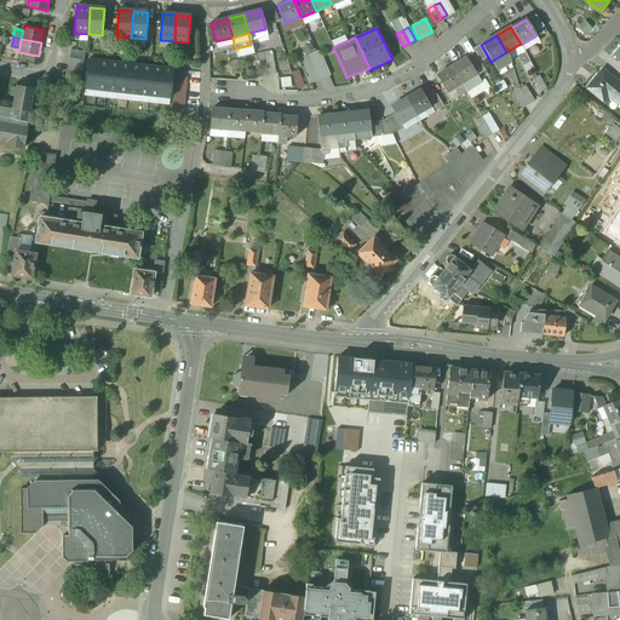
[(305,53),(315,50),(311,44),(303,47),(305,53)]
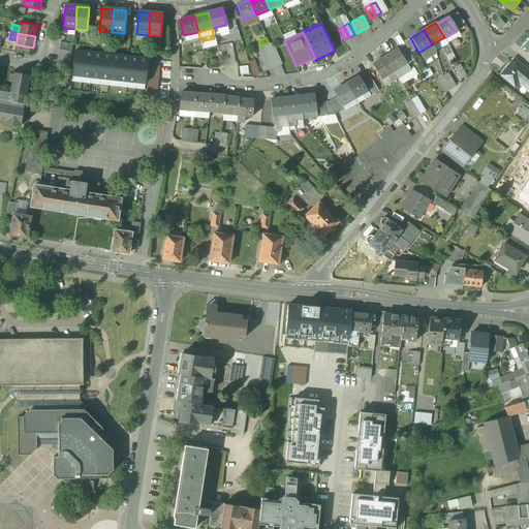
[(528,37),(528,38),(528,37),(520,48),(528,55),(528,37)]
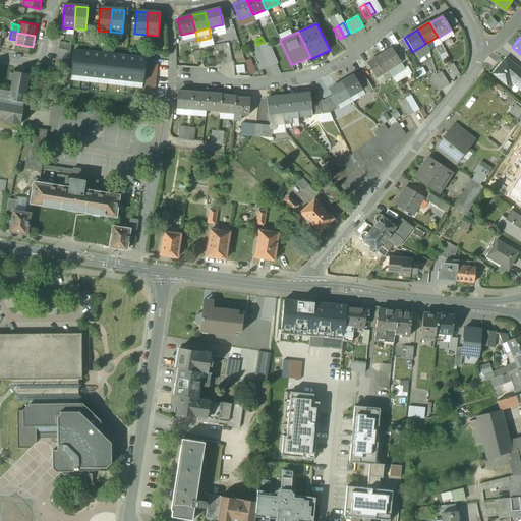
[(409,49),(403,39),(397,41),(403,52),(409,49)]
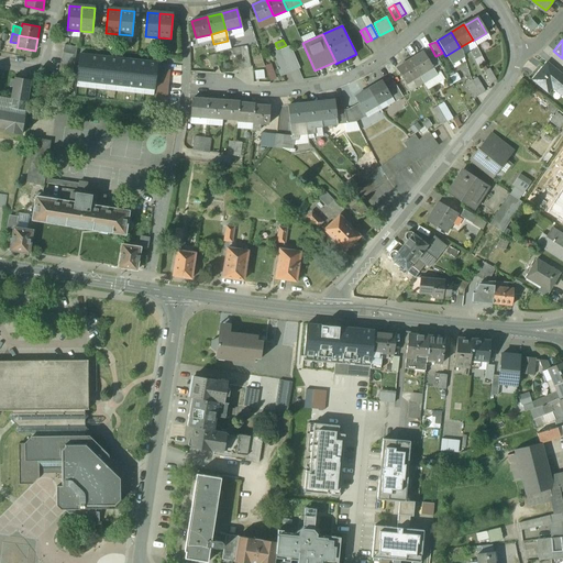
[(77,47),(64,45),(63,53),(76,55),(77,47)]
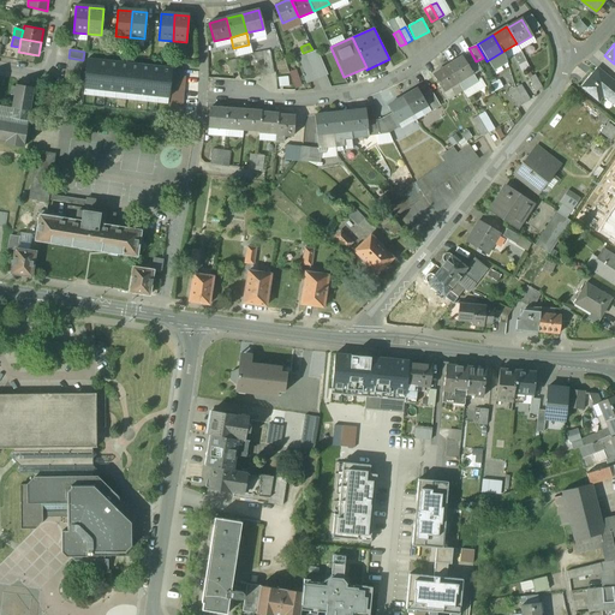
[(269,52),(262,53),(266,76),(273,75),(269,52)]
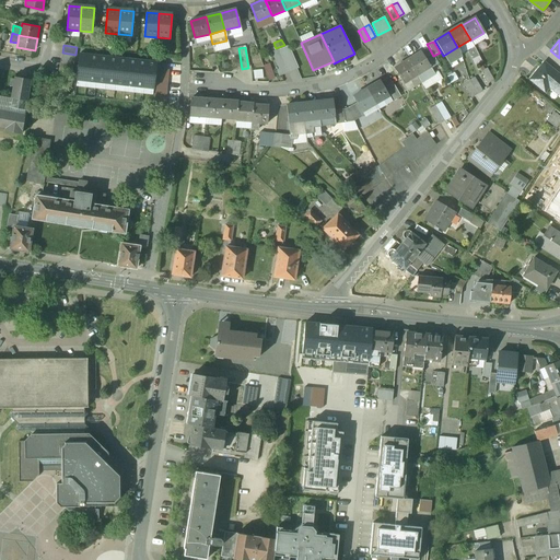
[(475,65),(481,62),(477,47),(469,49),(475,65)]
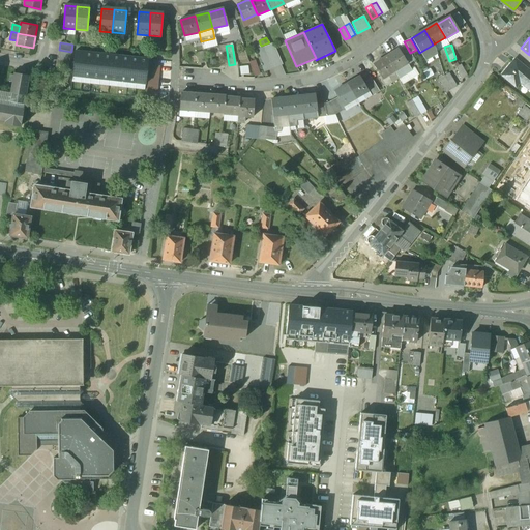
[(226,46),(219,47),(223,65),(229,65),(226,46)]
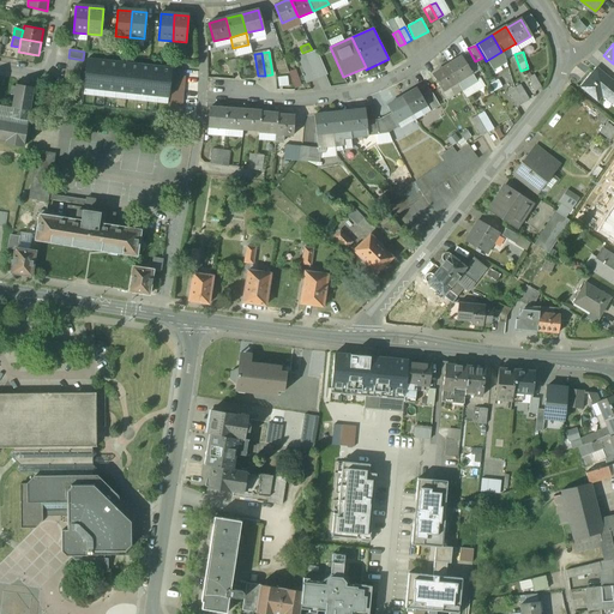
[(461,58),(446,66),(457,83),(471,73),(461,58)]
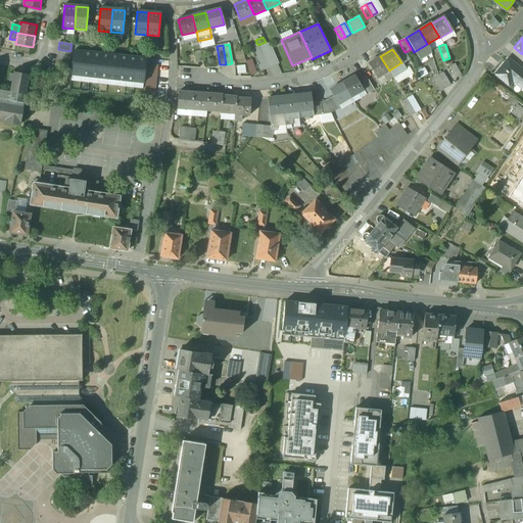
[(200,50),(194,52),(197,62),(203,61),(200,50)]
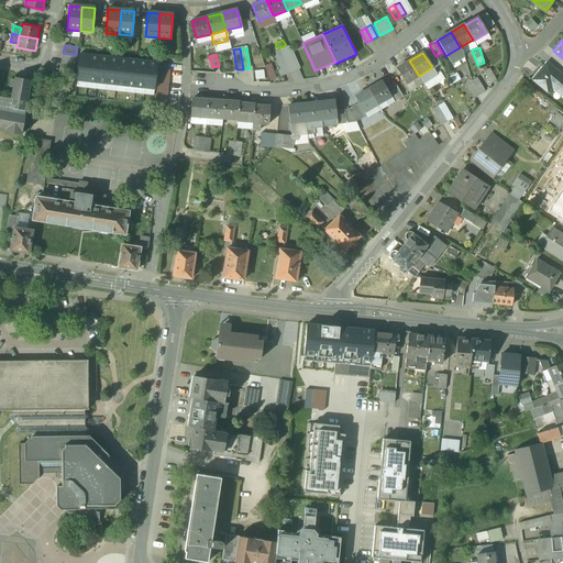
[(90,56),(80,55),(77,80),(87,81),(90,56)]
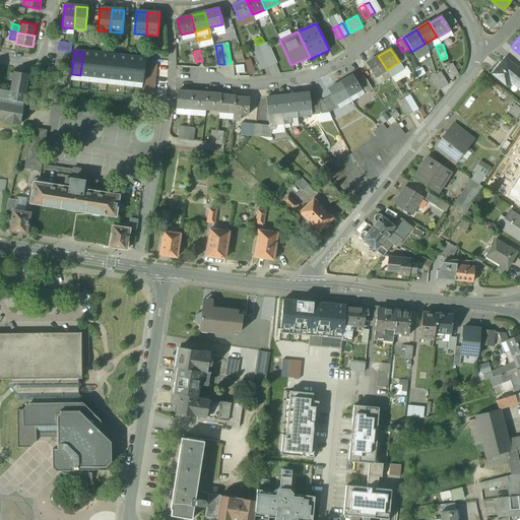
[(91,53),(83,52),(80,75),(89,76),(91,53)]
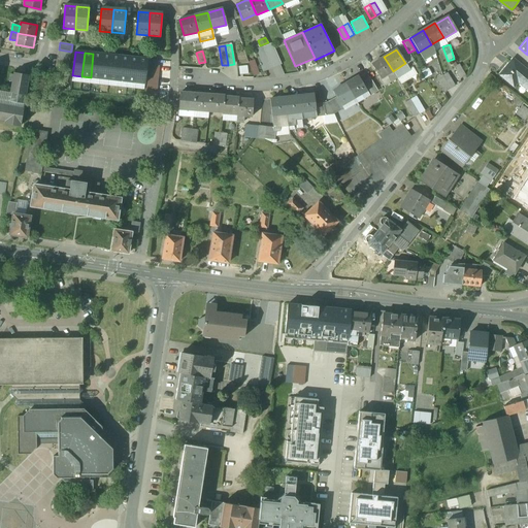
[(102,55),(93,54),(91,77),(100,78),(102,55)]
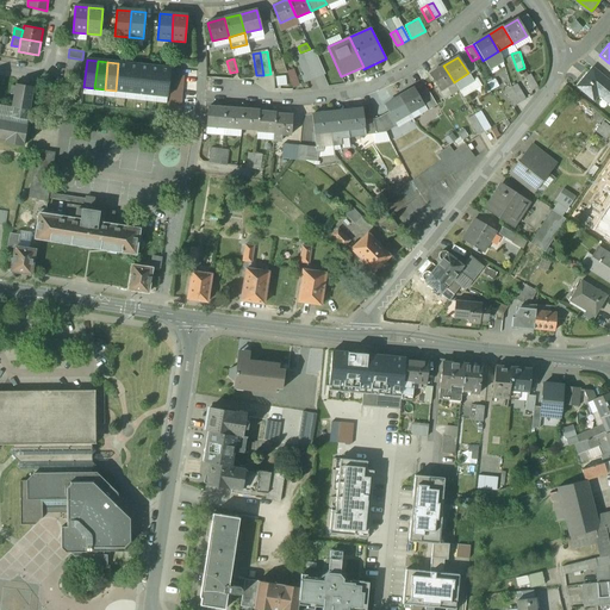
[(315,62),(307,66),(313,79),(319,76),(315,62)]
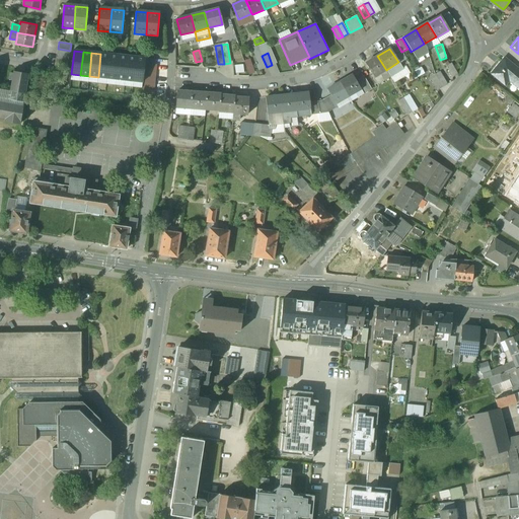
[(109,55),(100,54),(98,77),(106,78),(109,55)]
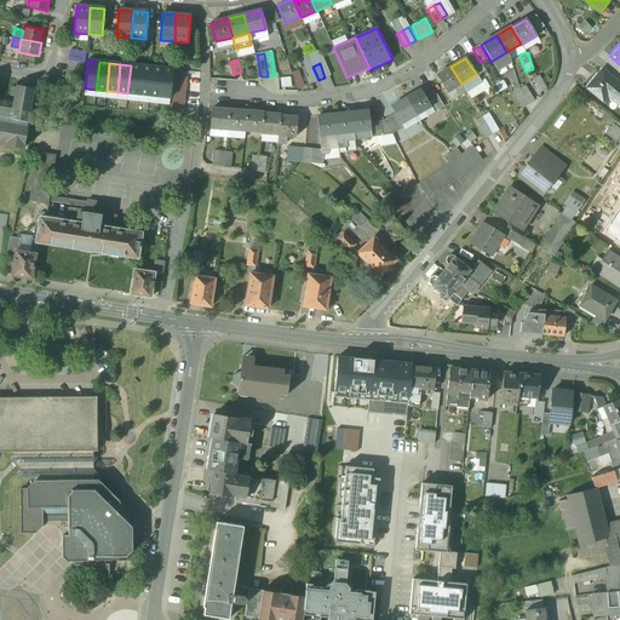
[(142,67),(131,65),(127,93),(138,95),(142,67)]
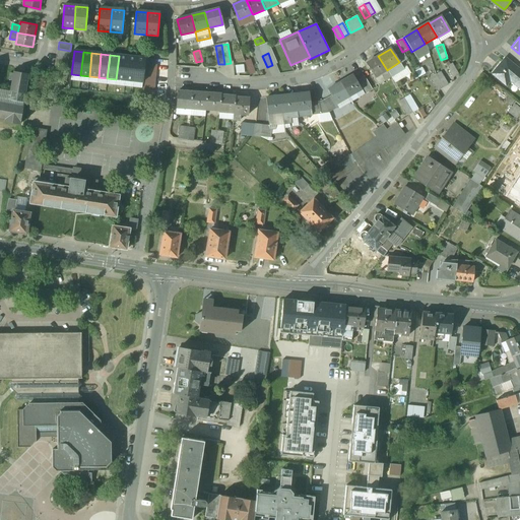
[(128,57),(119,56),(116,79),(125,80),(128,57)]
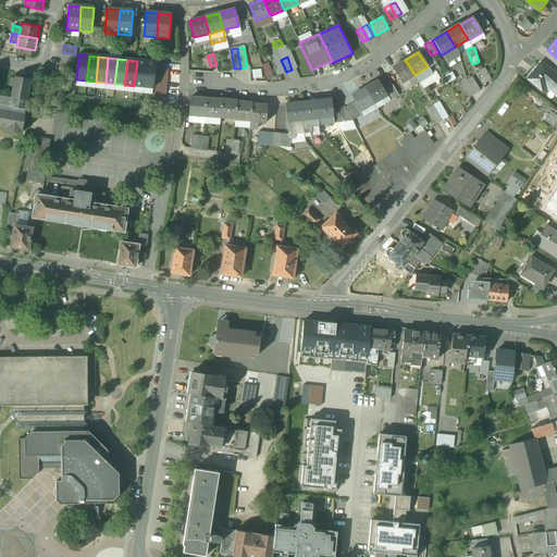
[(281,60),(275,62),(280,74),(286,72),(281,60)]
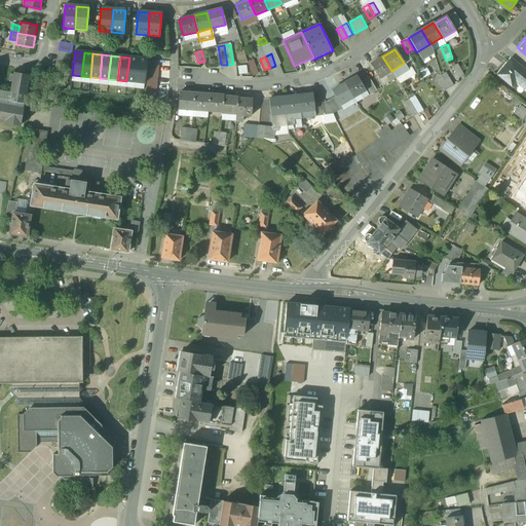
[(382,57),(370,65),(378,78),(391,71),(382,57)]
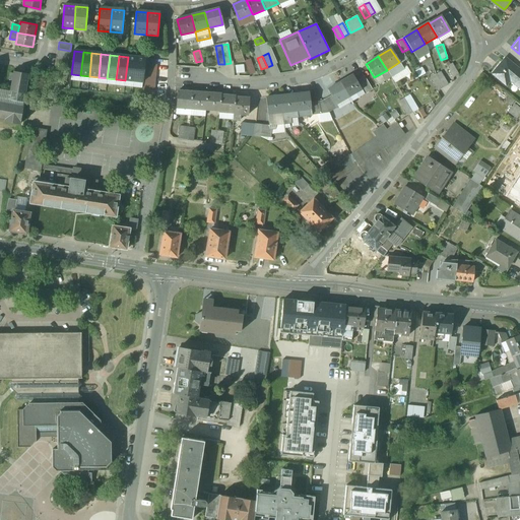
[(137,58),(128,57),(125,80),(134,81),(137,58)]
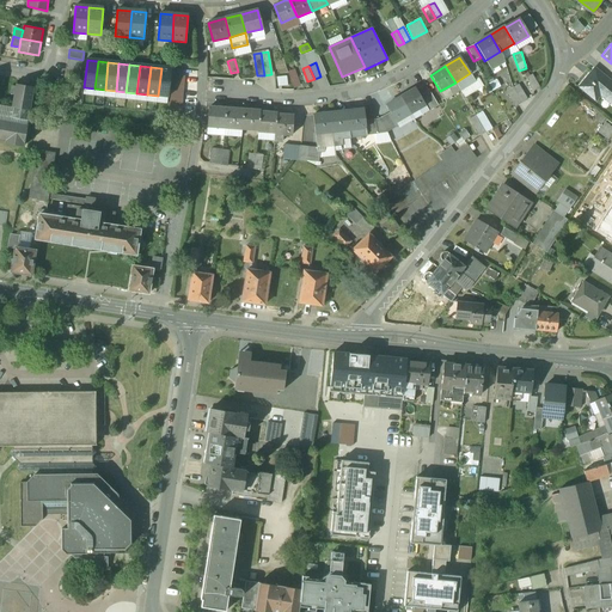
[(171,69),(161,68),(158,96),(169,97),(171,75),(171,69)]
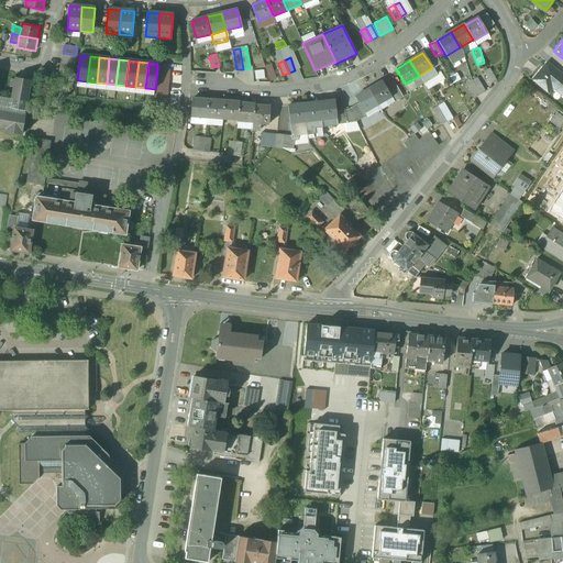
[(562,76),(547,63),(532,80),(548,92),(551,87),(562,96),(562,76)]
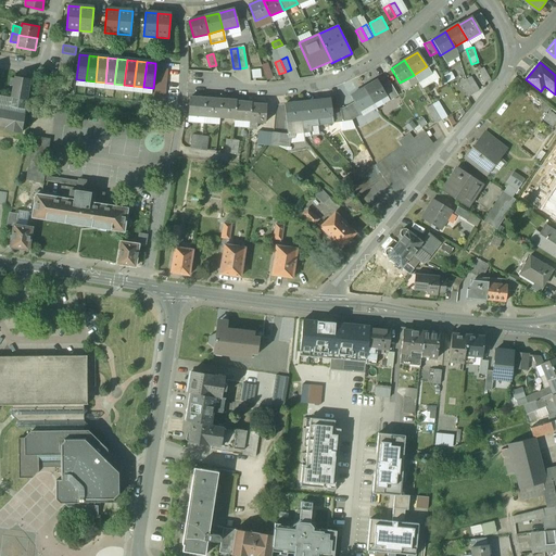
[(266,79),(273,78),(269,63),(264,64),(266,79)]
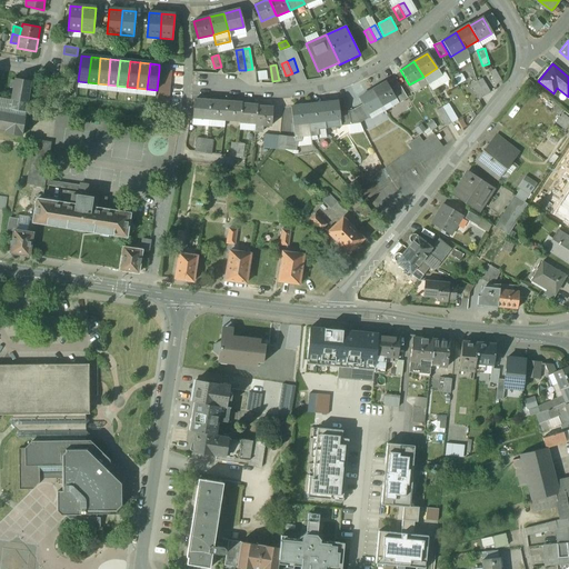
[(167,110),(172,71),(169,71),(159,70),(157,90),(155,109),(167,110)]
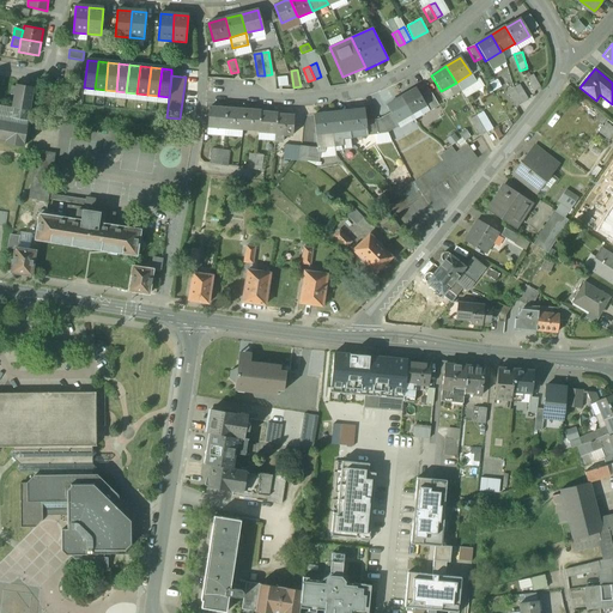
[(533,76),(526,79),(533,91),(540,87),(533,76)]
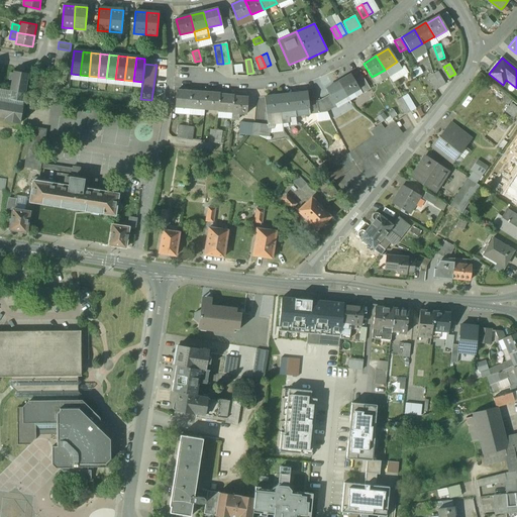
[(28,74),(13,72),(10,91),(25,94),(28,74)]
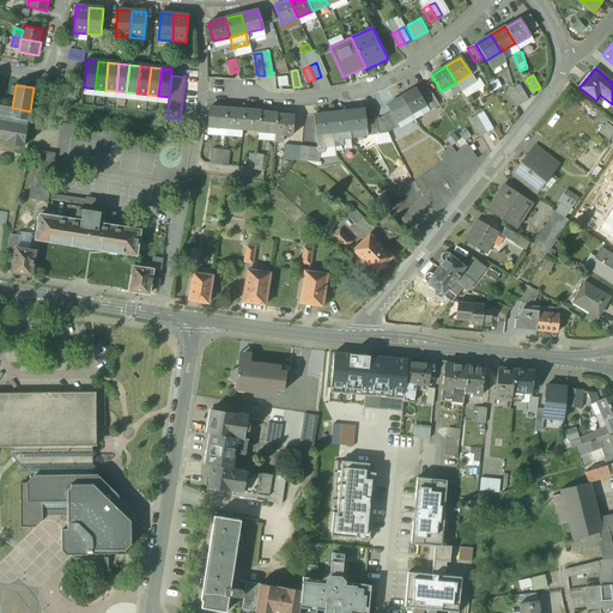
[(527,101),(520,87),(515,91),(522,103),(527,101)]
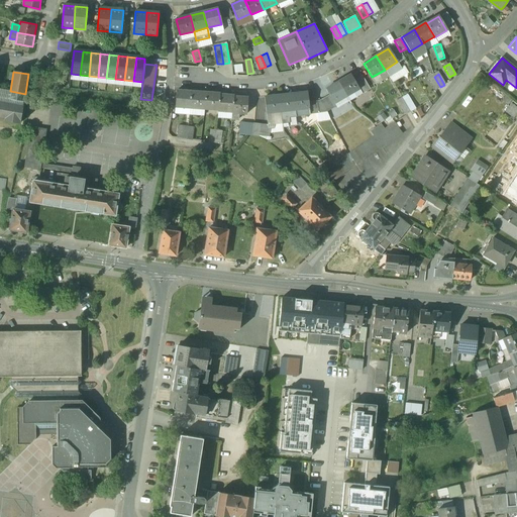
[(350,75),(338,82),(346,96),(358,89),(354,81),(350,75)]
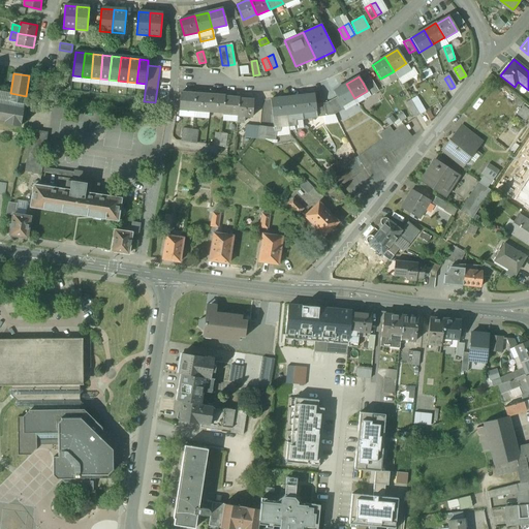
[(370,79),(363,83),(367,91),(369,96),(378,91),(370,79)]
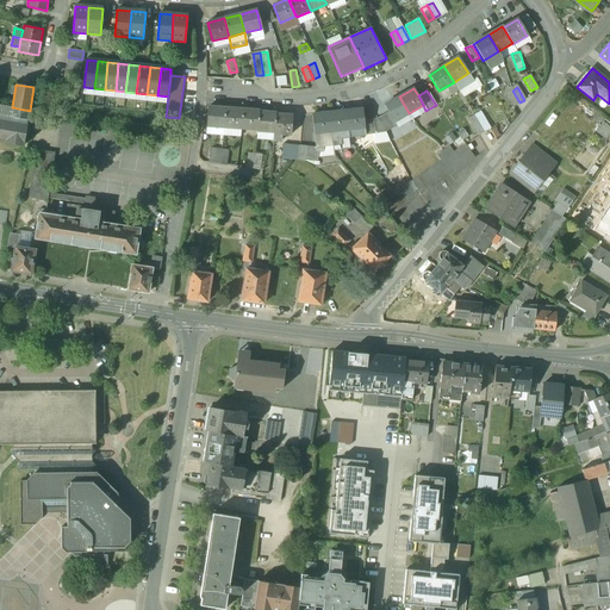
[(520,103),(512,91),(505,94),(512,106),(520,103)]
